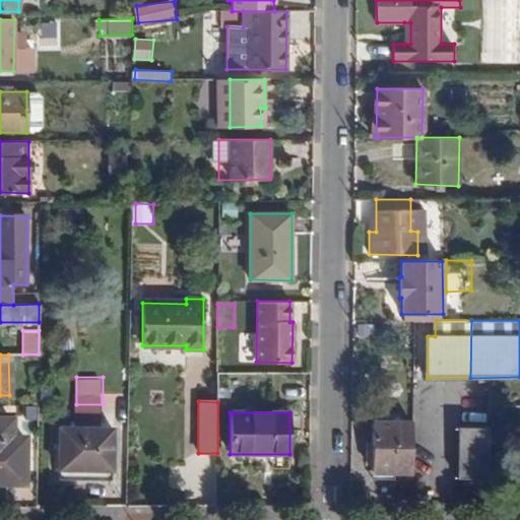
[(0,482),(24,483),(24,438),(11,437),(11,420),(0,419),(0,482)]
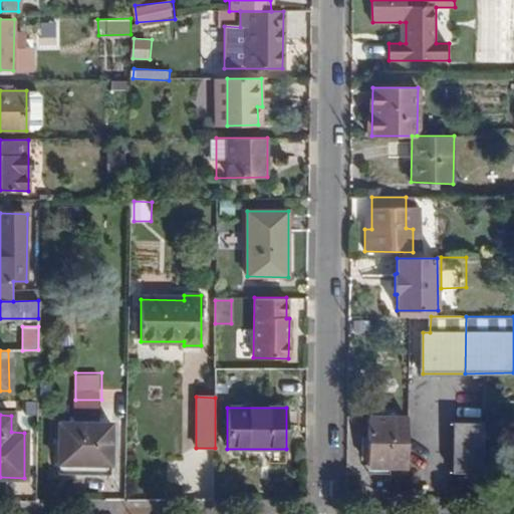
[(367,466),(408,466),(408,417),(367,417),(367,466)]
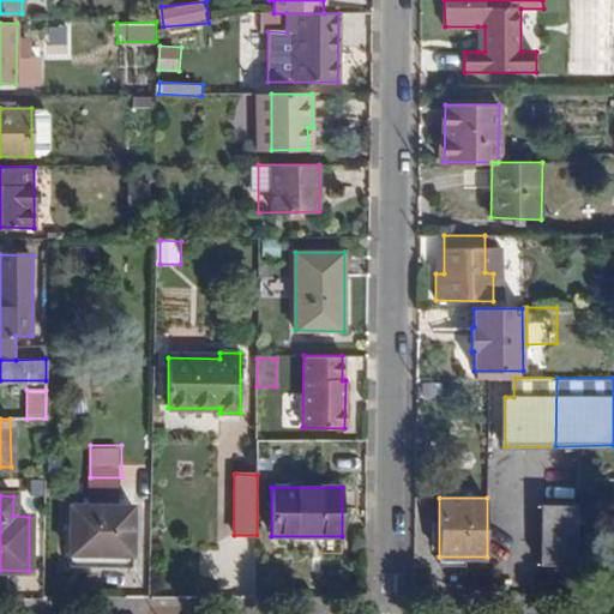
[(540,566),(554,566),(554,505),(555,504),(540,504),(540,566)]
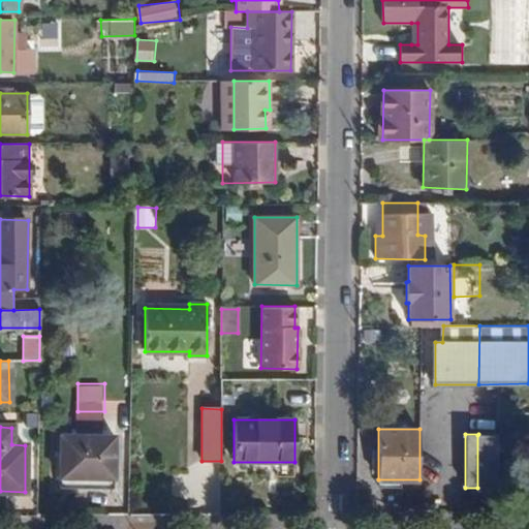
[(477,488),(497,487),(497,434),(478,434),(477,435),(477,488)]
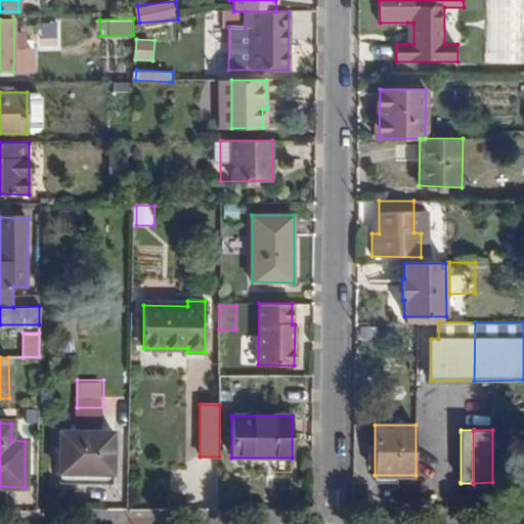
[(60,483),(114,483),(114,432),(60,432),(60,483)]
